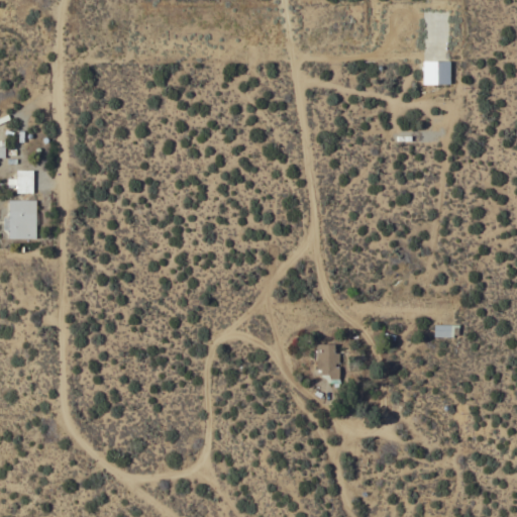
[(450,83),(423,83),(423,70),(421,70),(421,67),(423,67),(423,61),(449,61),(450,83)]
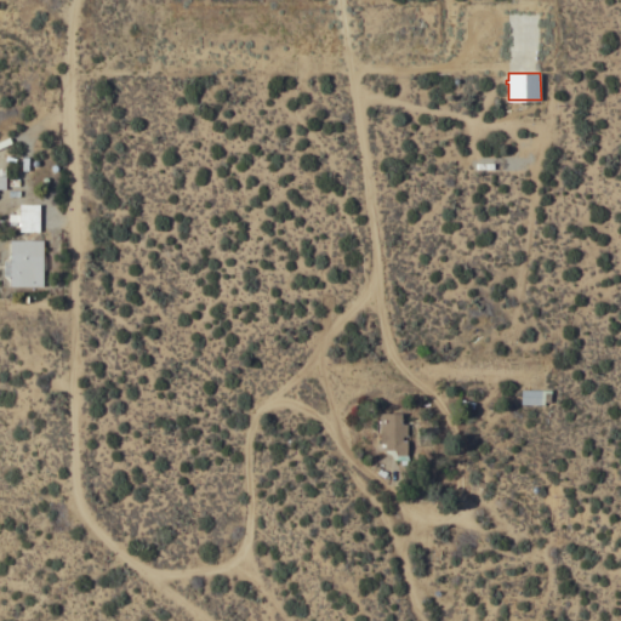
[(12,142),(0,147),(0,140),(10,136),(12,142)]
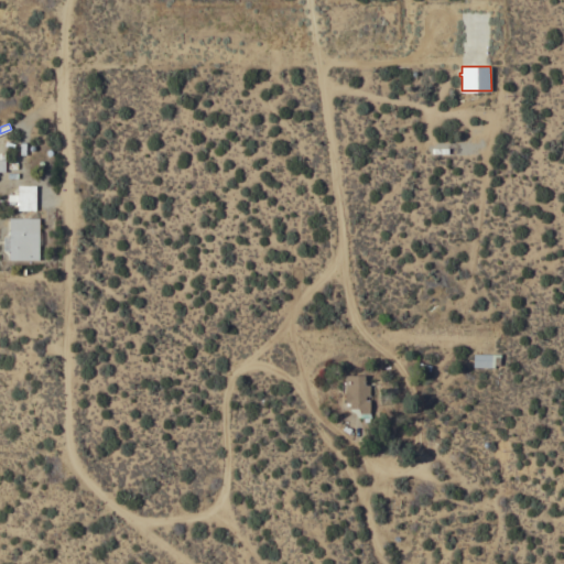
[(36,185),(35,209),(18,209),(18,204),(17,204),(17,202),(18,202),(18,201),(14,201),(14,204),(9,204),(9,201),(8,201),(8,194),(18,194),(18,185),(36,185)]
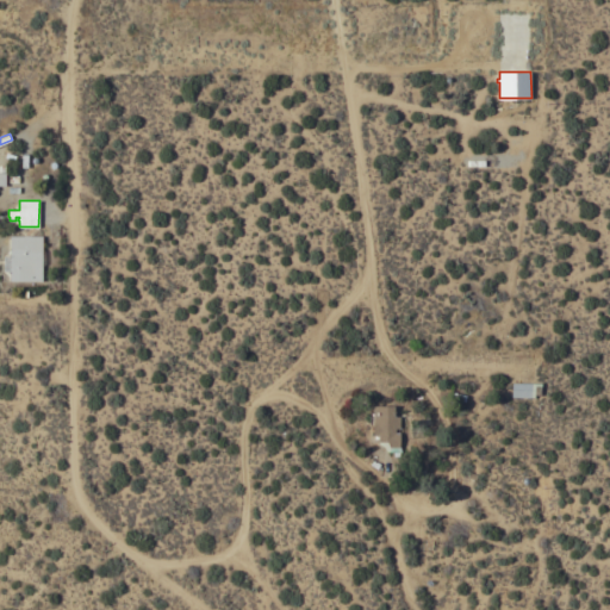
[(43,236),(42,281),(10,280),(11,271),(4,271),(4,255),(10,255),(11,235),(43,236)]
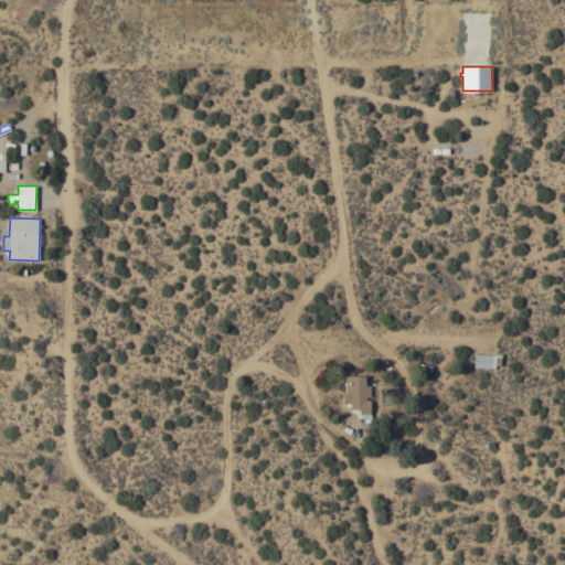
[(501,354),(501,365),(496,365),(496,368),(475,368),(475,354),(501,354)]
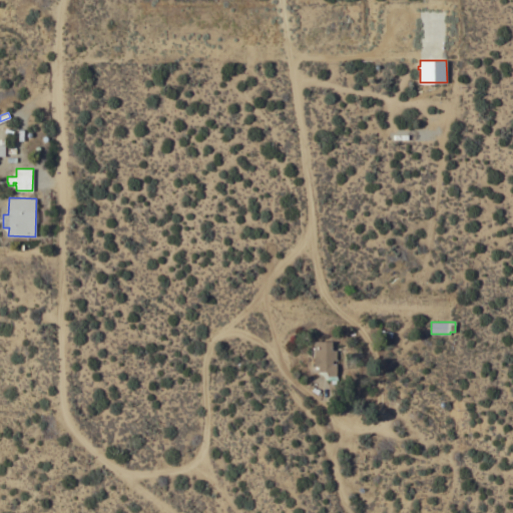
[(331,351),(336,352),(335,377),(336,377),(337,381),(336,381),(335,385),(330,385),(330,381),(324,381),(323,377),(319,375),(318,372),(317,373),(317,370),(314,370),(314,367),(313,367),(314,342),(331,342),(331,351)]
